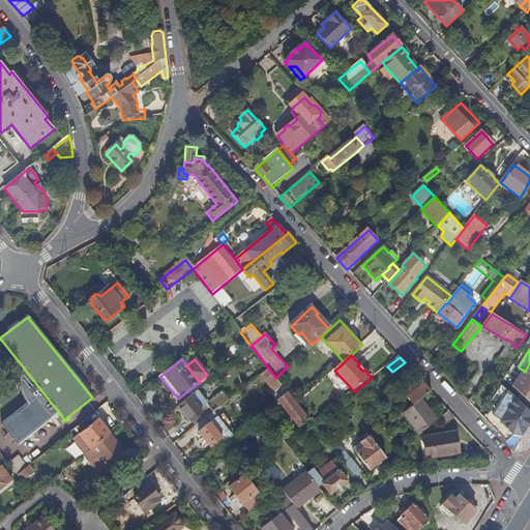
[(285,394),(288,393),(283,386),(275,378),(268,369),(266,371),(261,375),(273,392),(280,388),(285,394)]
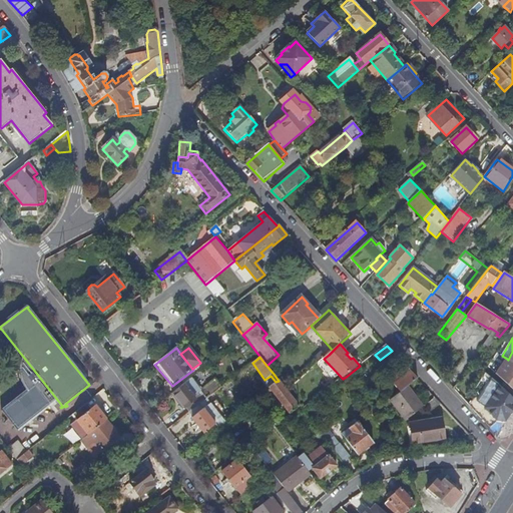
[(512,386),(512,362),(508,360),(507,359),(496,374),(512,386)]
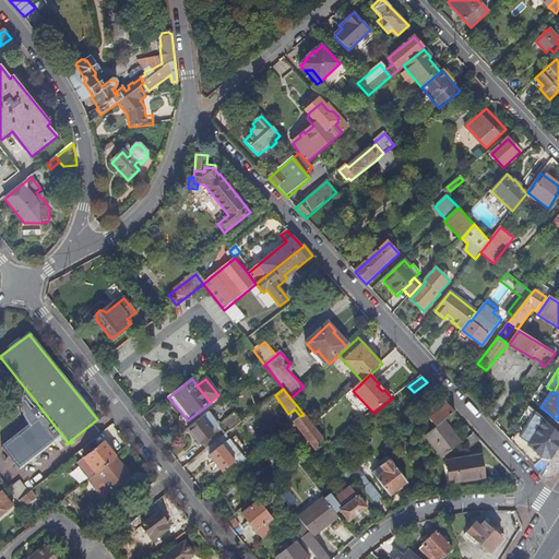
[(444,420),(454,413),(443,401),(427,413),(430,417),(429,418),(436,427),(444,420)]
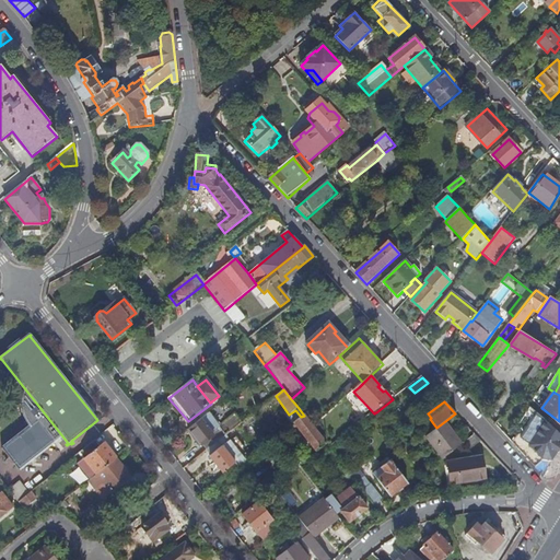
[(235,412),(222,423),(229,430),(241,419),(235,412)]
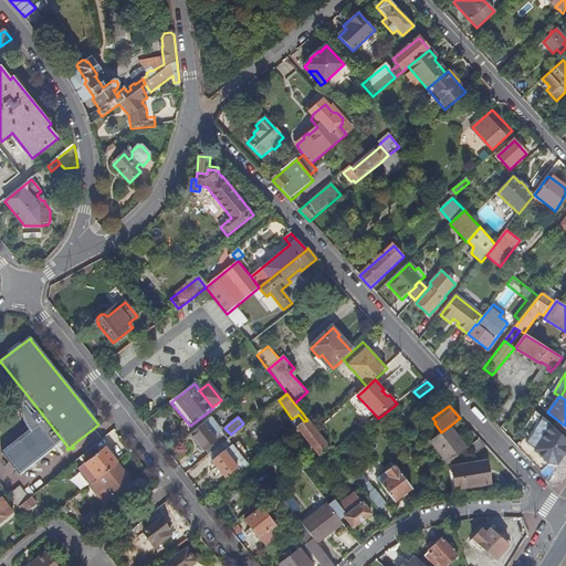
[(210,419),(190,435),(205,452),(206,451),(217,442),(215,439),(222,432),(216,426),(215,426),(210,419)]
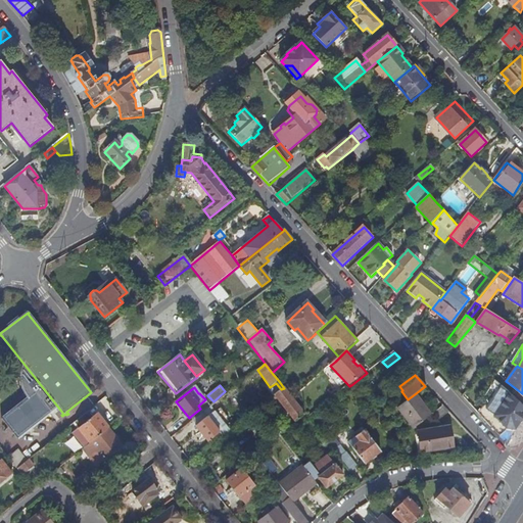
[(280,436),(305,415),(293,399),(284,388),(281,389),(275,395),(293,419),(283,427),(280,423),(275,427),(278,431),(275,433),(278,437),(280,436)]
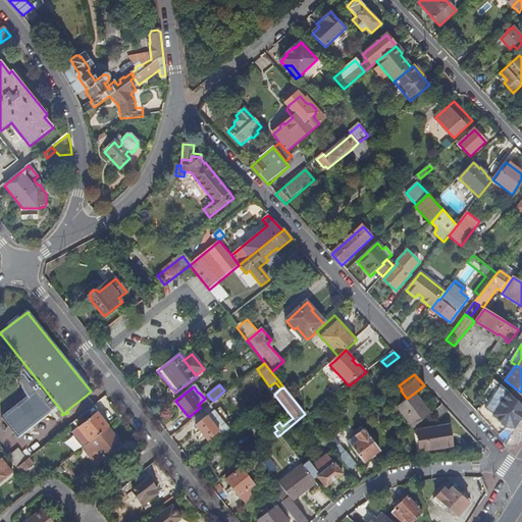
[(491,415),(486,423),(499,436),(506,429),(503,426),(515,427),(521,416),(521,406),(505,390),(502,396),(504,398),(491,415)]
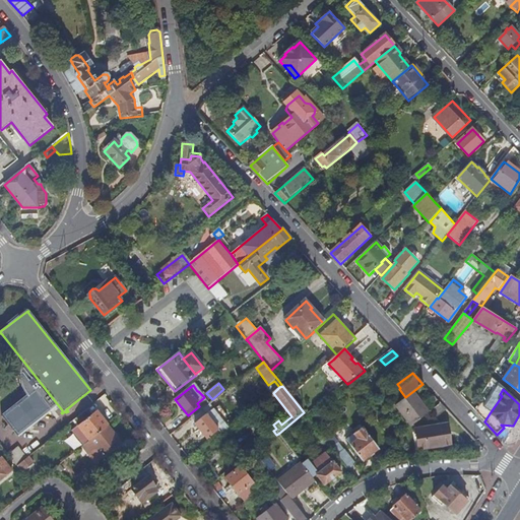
[(49,410),(50,409),(35,391),(34,392),(35,393),(4,418),(3,416),(2,417),(18,438),(18,437),(17,436),(49,409),(49,410)]
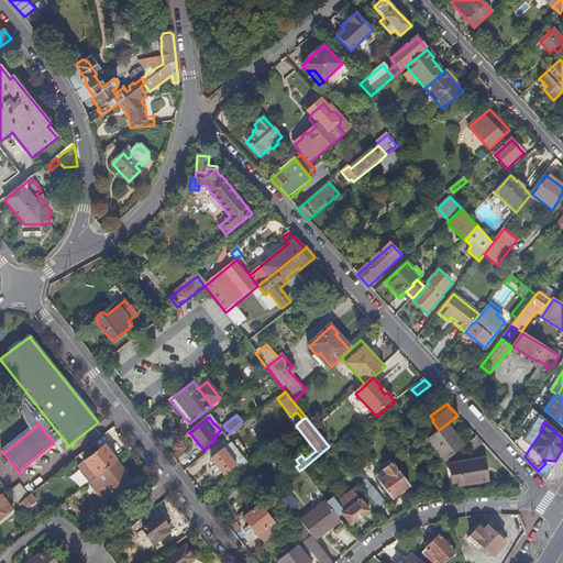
[(430,437),(448,460),(466,445),(448,423),(439,430),(430,437)]
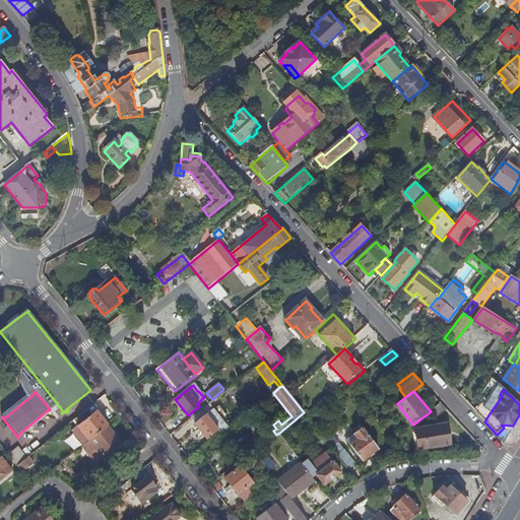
[(488,410),(490,413),(502,396),(500,394),(488,410)]
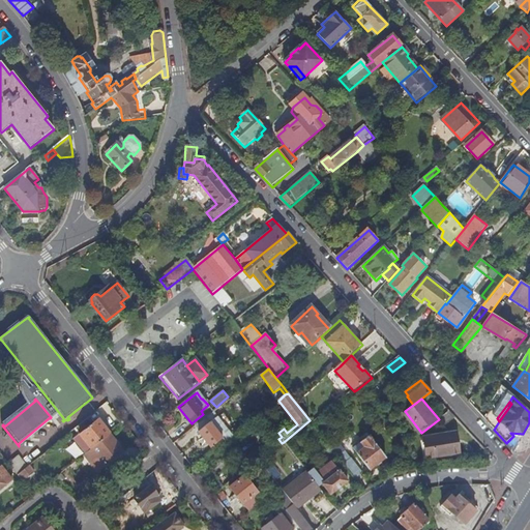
[(375,409),(372,411),(377,418),(381,416),(375,409)]
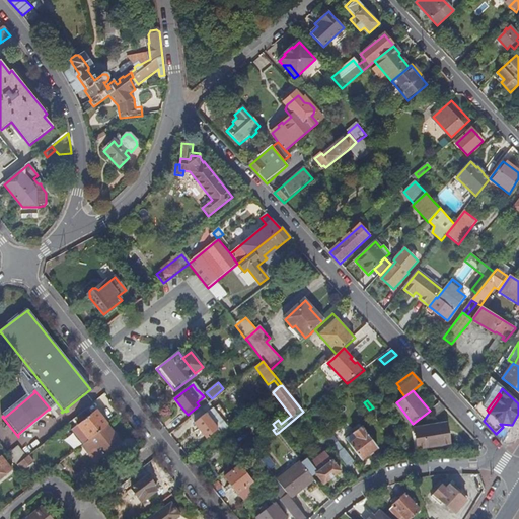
[(192,418),(203,410),(199,405),(189,414),(192,418)]
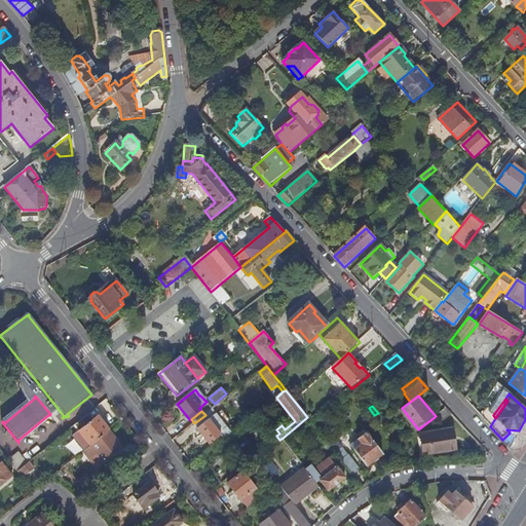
[(94,419),(89,414),(75,425),(79,431),(73,436),(84,451),(109,431),(102,422),(99,424),(94,418),(94,419)]
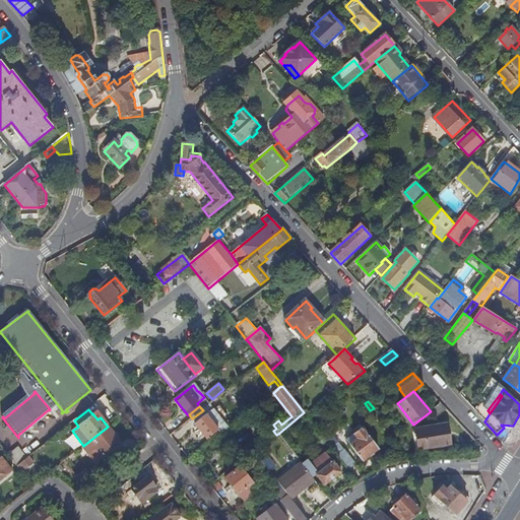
[(220,434),(229,428),(213,409),(206,415),(196,424),(195,425),(207,440),(218,432),(220,434)]
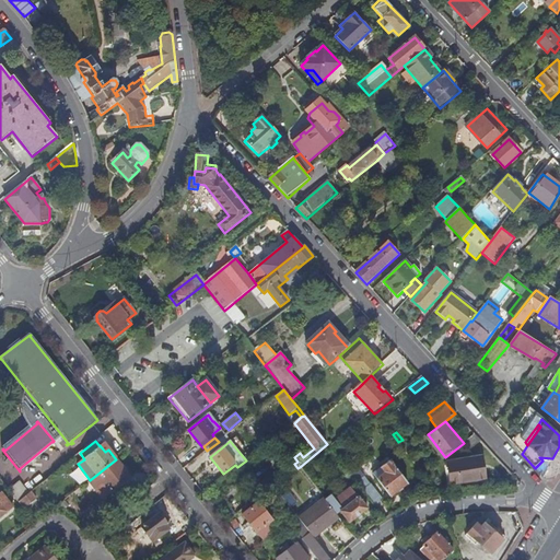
[(211,456),(222,447),(219,442),(207,451),(211,456)]
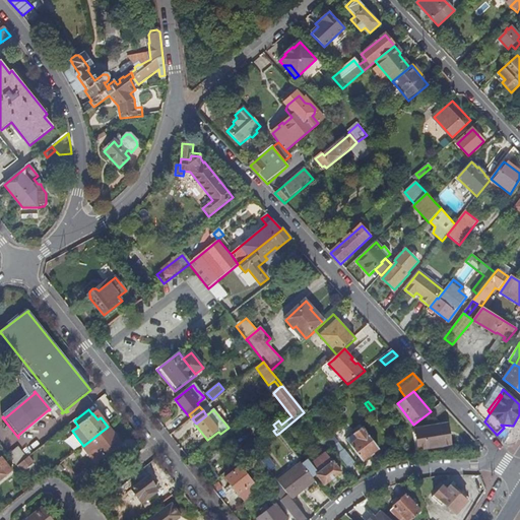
[(451,444),(448,424),(415,429),(418,449),(451,444)]
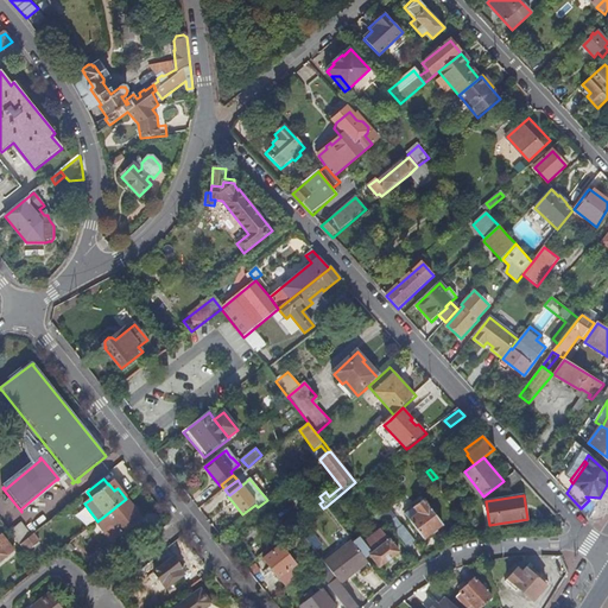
[(141,517),(126,499),(97,521),(96,523),(103,531),(112,524),(120,534),(141,517)]
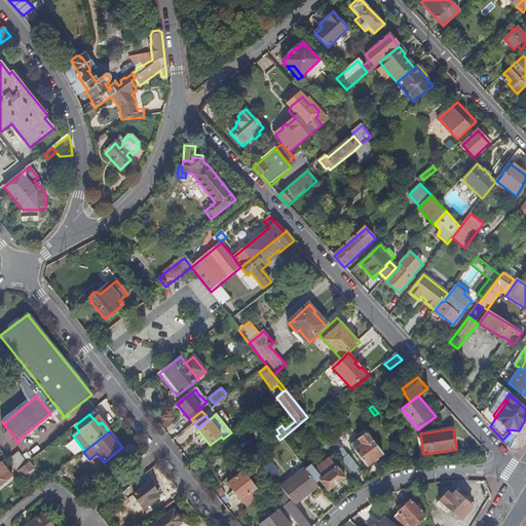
[(367,465),(383,453),(366,431),(350,445),(367,465)]
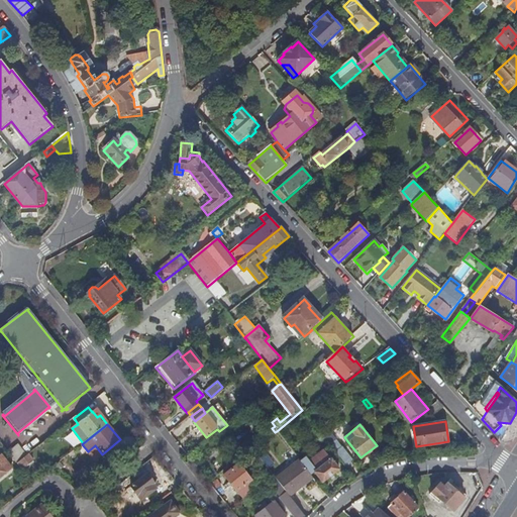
[(336,440),(329,446),(345,468),(353,460),(336,440)]
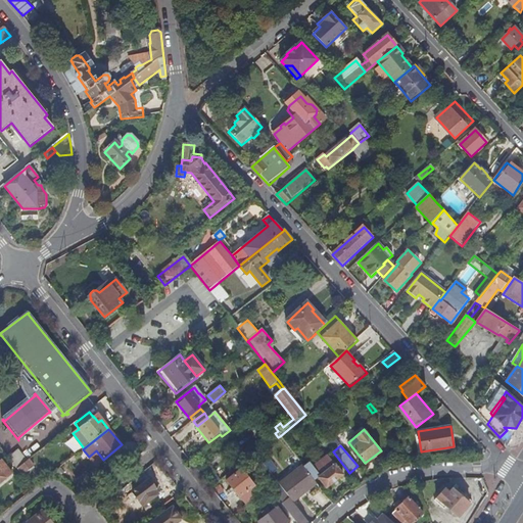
[(9,460),(17,470),(20,468),(28,462),(19,450),(9,460)]
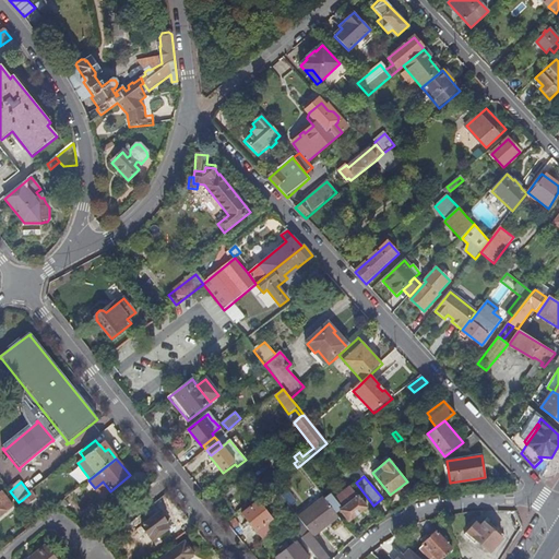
[(333,498),(328,502),(336,514),(340,512),(349,523),(367,509),(358,497),(357,498),(349,488),(334,500),(333,498)]
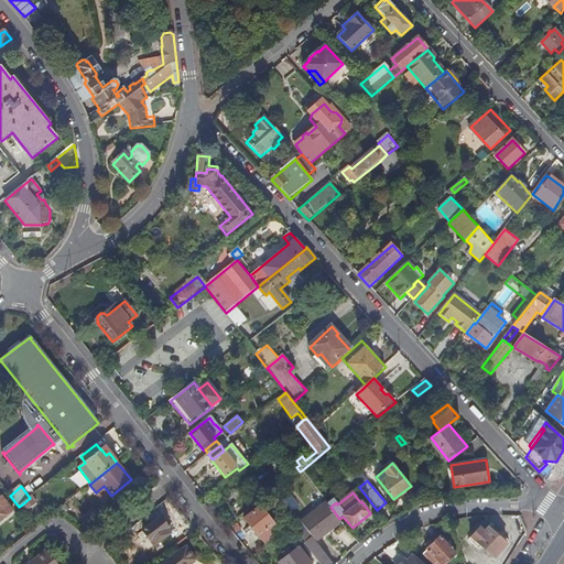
[(292,495),(285,498),(291,510),(299,506),(292,495)]
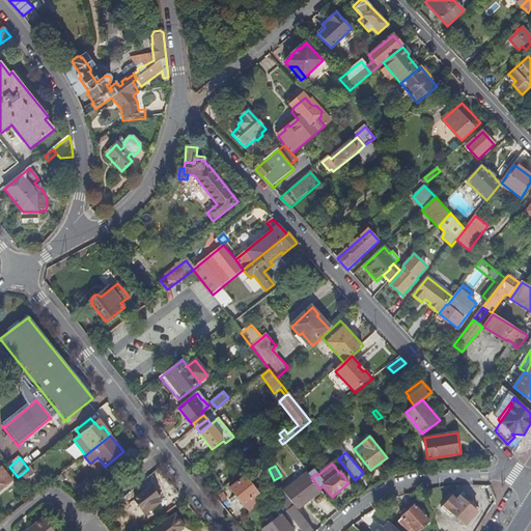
[(0,492),(14,481),(1,467),(0,468),(0,492)]
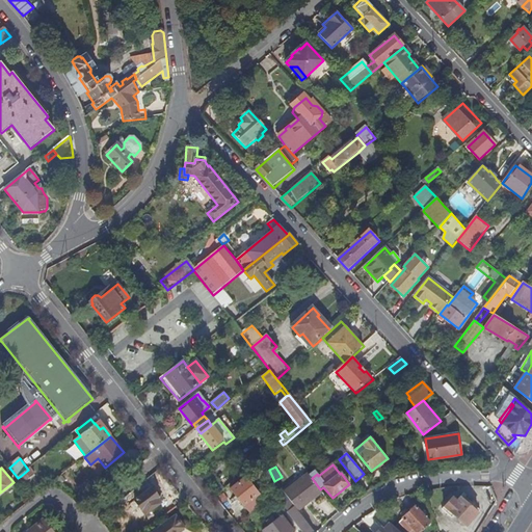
[(34,475),(29,469),(28,470),(21,476),(25,482),(34,475)]
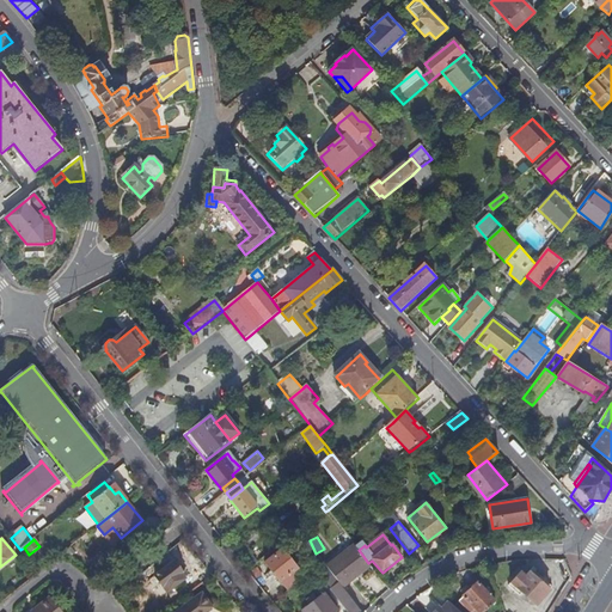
[(359,550),(354,544),(325,568),(334,577),(342,589),(357,577),(356,575),(369,564),(368,563),(359,550)]
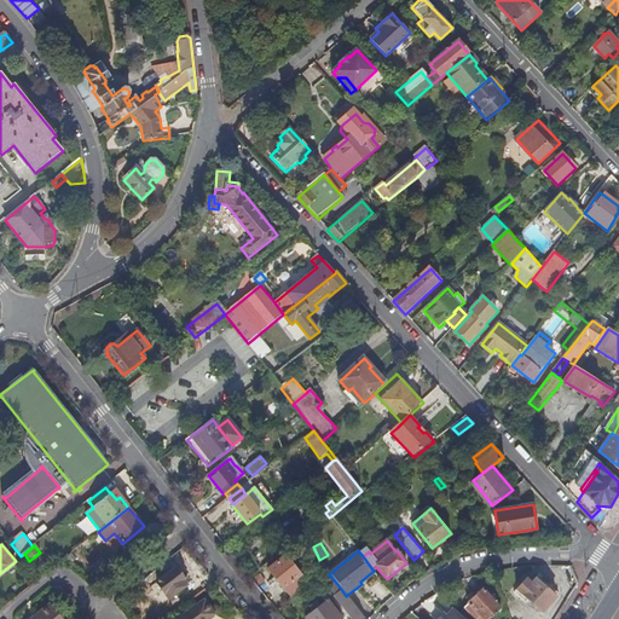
[(301,577),(285,557),(268,571),(284,590),(301,577)]
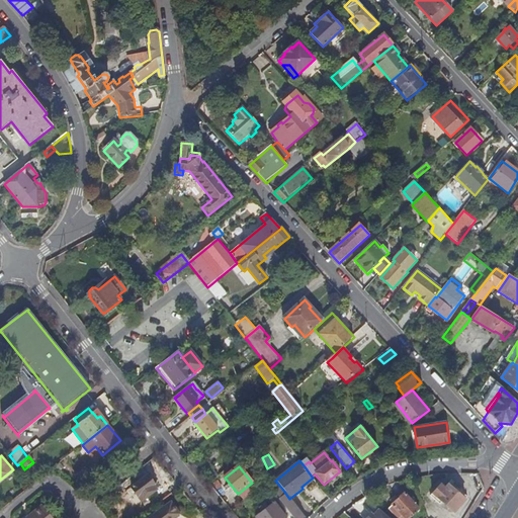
[(154,486),(148,477),(141,482),(138,477),(128,484),(132,488),(125,493),(127,495),(126,496),(135,507),(156,491),(153,487),(154,486)]
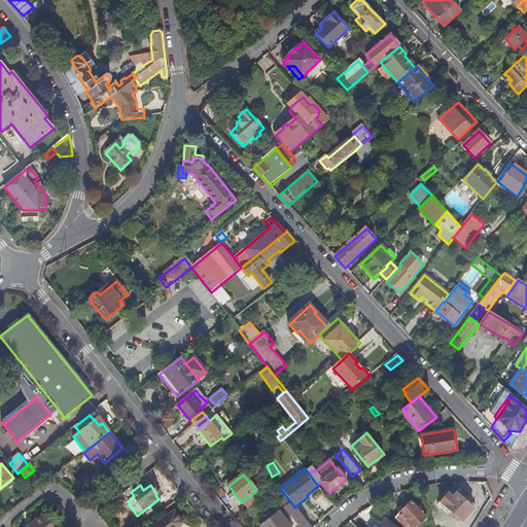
[(308,497),(320,488),(318,486),(307,495),(308,497)]
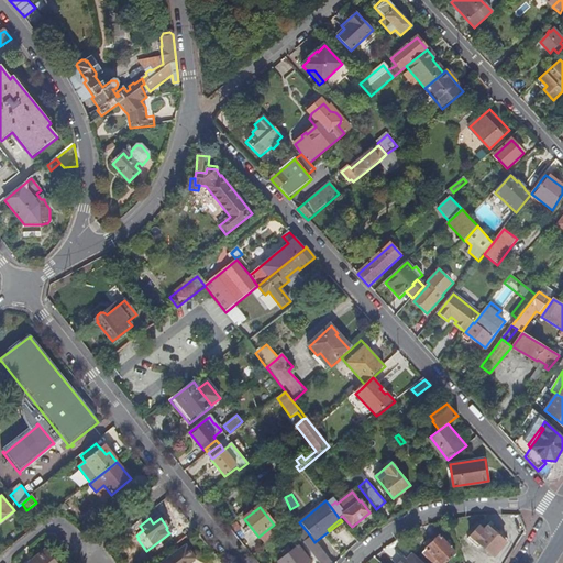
[(493,558),(508,541),(489,525),(483,531),(478,527),(467,540),(477,549),(479,547),(493,558)]
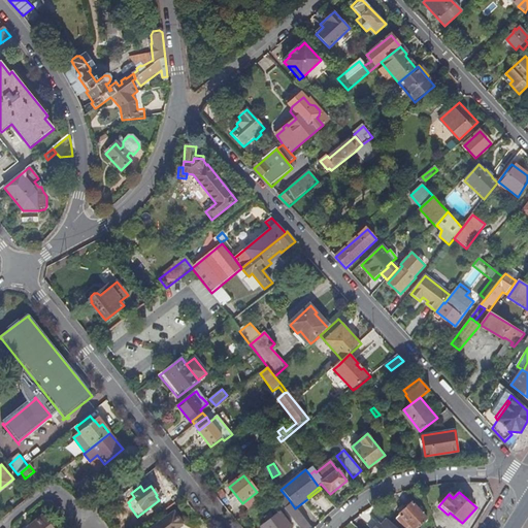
[(281,503),(300,527),(310,527),(295,508),(288,498),(281,503)]
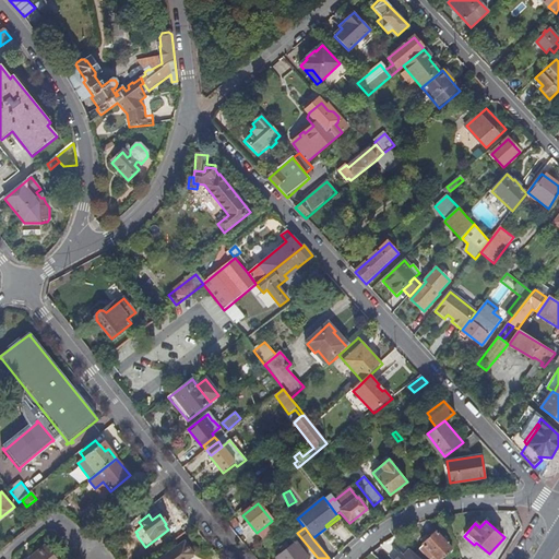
[(442,558),(452,549),(436,532),(421,545),(423,546),(419,549),(427,558),(431,555),(432,557),(429,558),(442,558)]
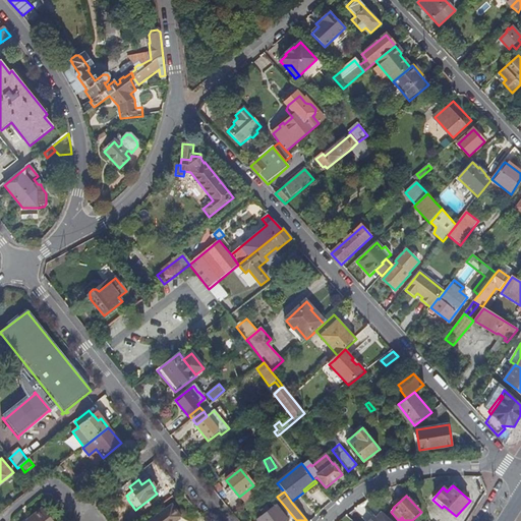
[(175,520),(180,518),(172,507),(152,520),(175,520)]
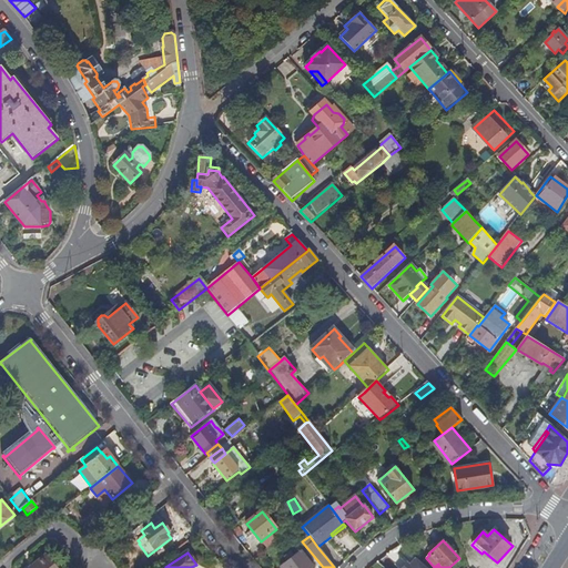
[(311,567),(300,554),(293,559),(288,555),(283,560),(286,565),(281,567),(311,567)]
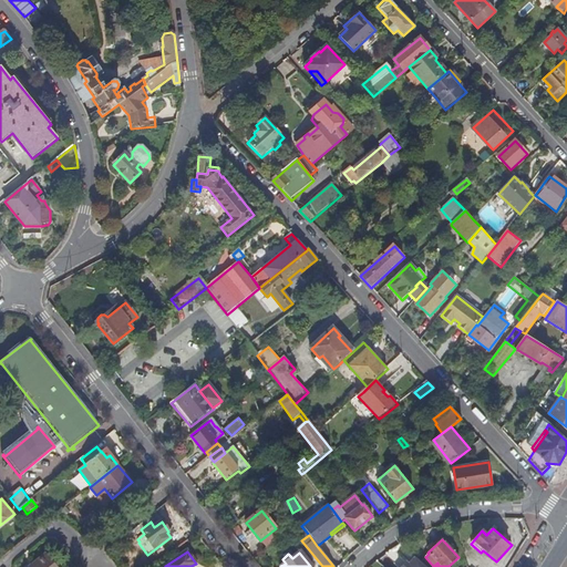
[(57,566),(47,555),(31,566),(57,566)]
